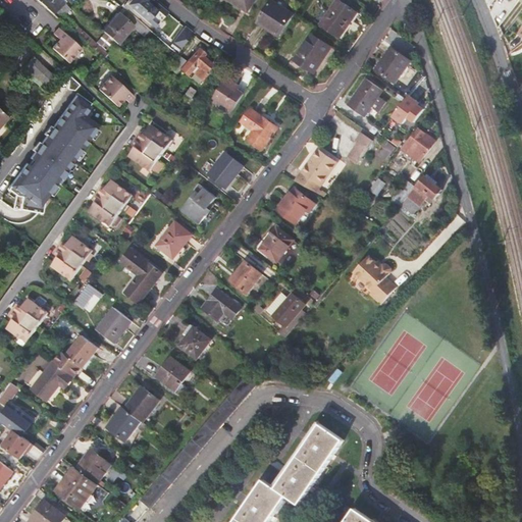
[(38,0),(52,13),(63,3),(64,2),(63,2),(61,0),(38,0)]
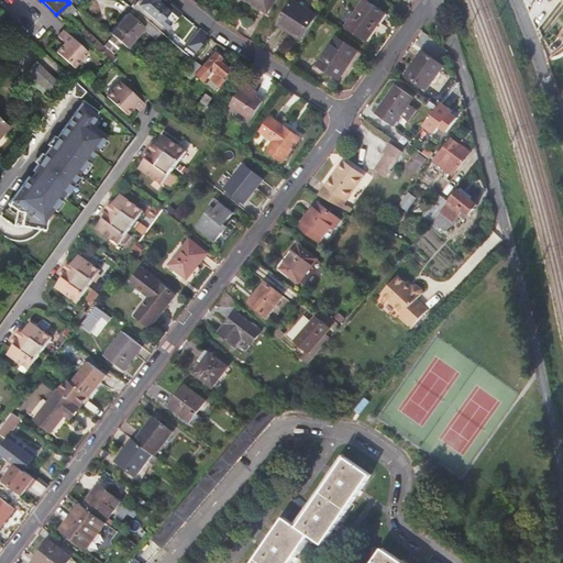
[(143,0),(139,6),(168,30),(178,18),(157,1),(158,0),(143,0)]
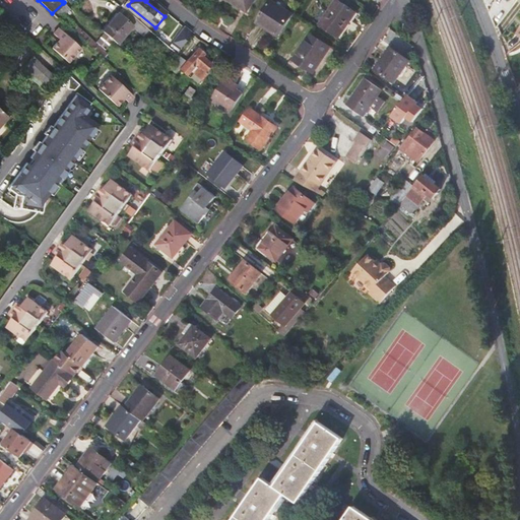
[(167,12),(151,0),(146,0),(145,1),(165,16),(167,12)]
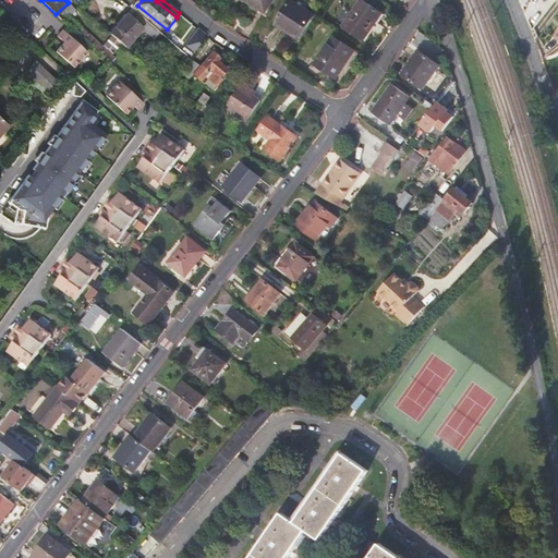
[(246,0),(266,12),(273,0),(246,0)]
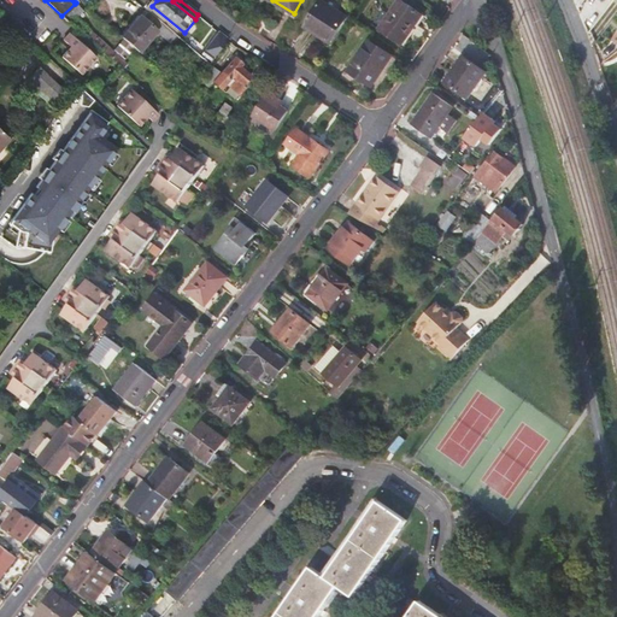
[(404,45),(423,15),(401,0),(399,0),(380,28),(404,45)]
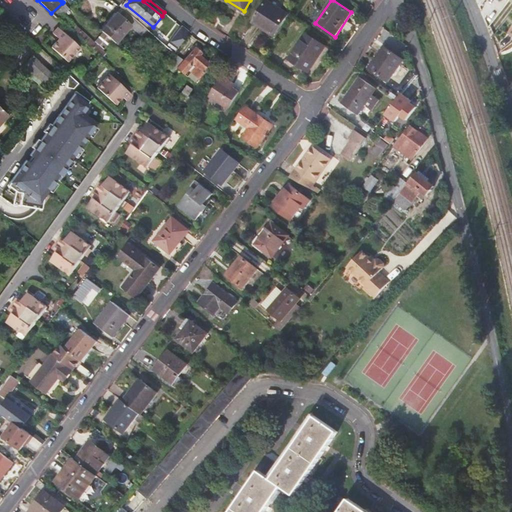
[(289,15),(268,1),(253,23),(262,29),(263,27),(276,35),(289,15)]
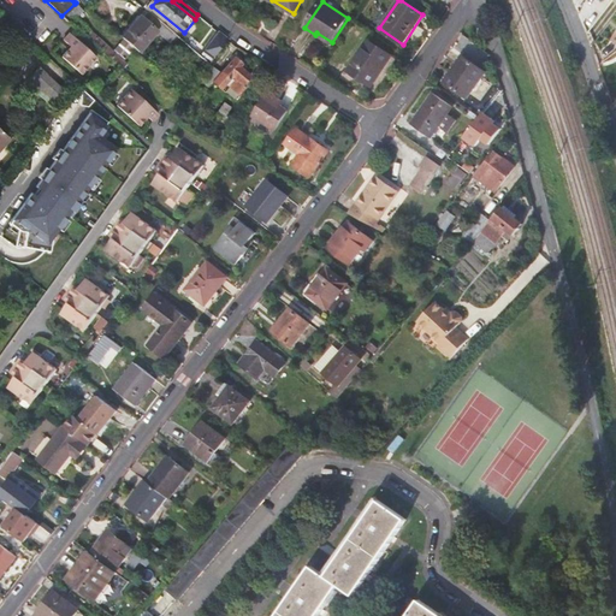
[(75,4),(61,16),(70,23),(81,11),(75,4)]
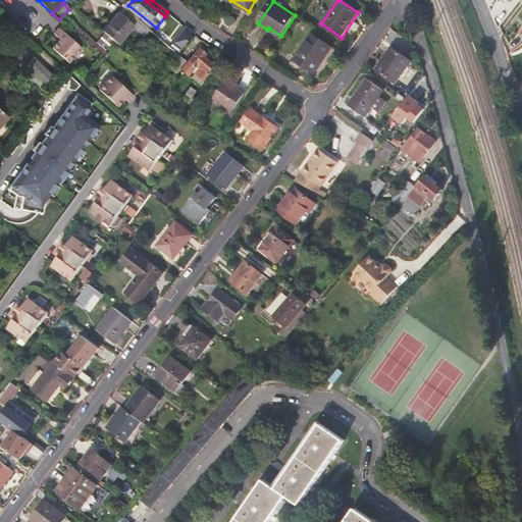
[(134,28),(144,37),(149,32),(125,11),(120,16),(134,28)]
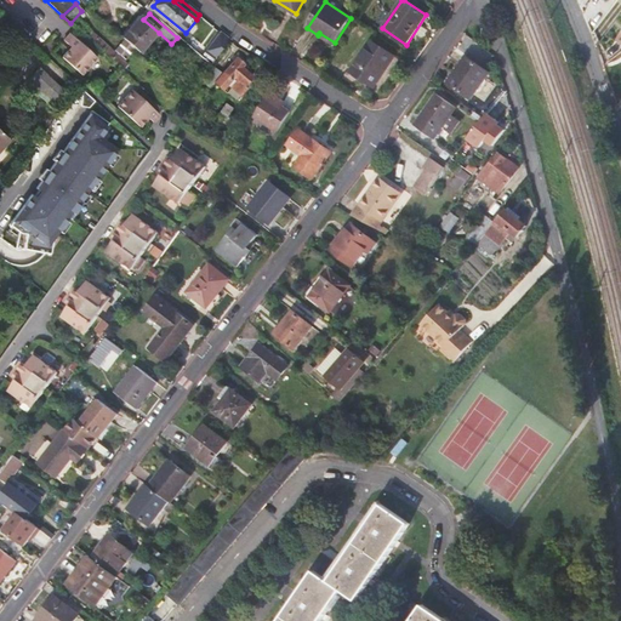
[(141,17),(123,36),(141,53),(159,33),(143,20),(141,17)]
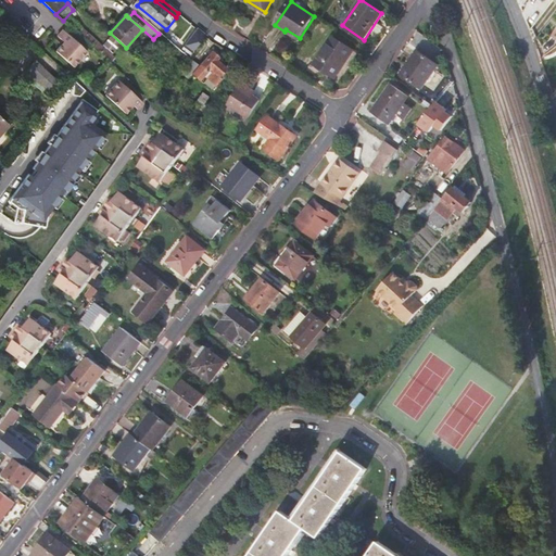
[(185,42),(194,51),(206,36),(197,28),(185,42)]
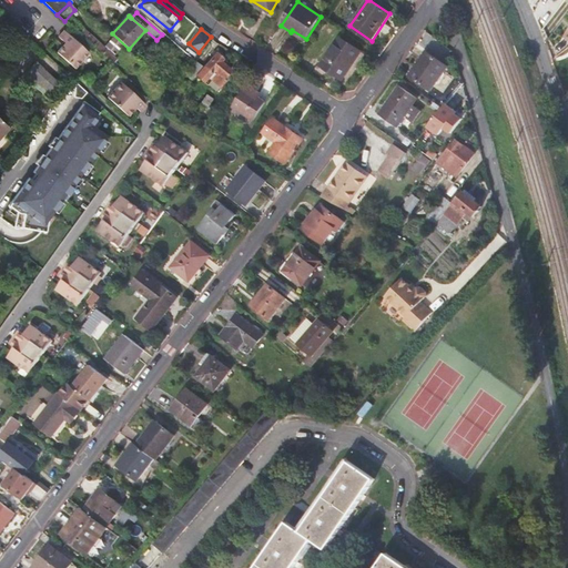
[(87,51),(63,30),(58,36),(63,41),(56,50),(73,67),(87,51)]
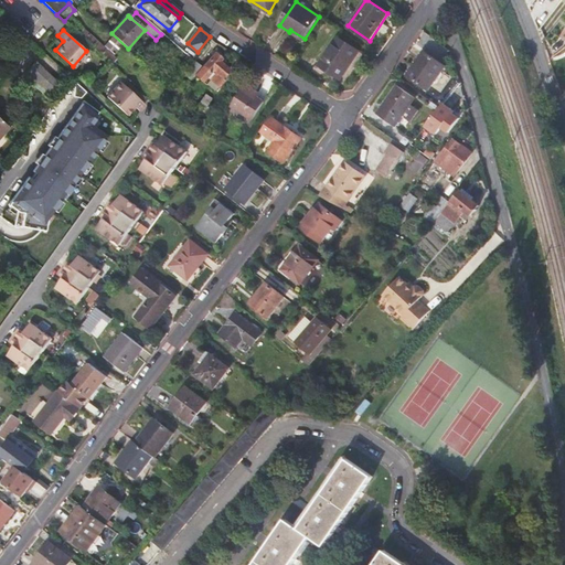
[(361,52),(339,36),(320,64),(342,78),(361,52)]
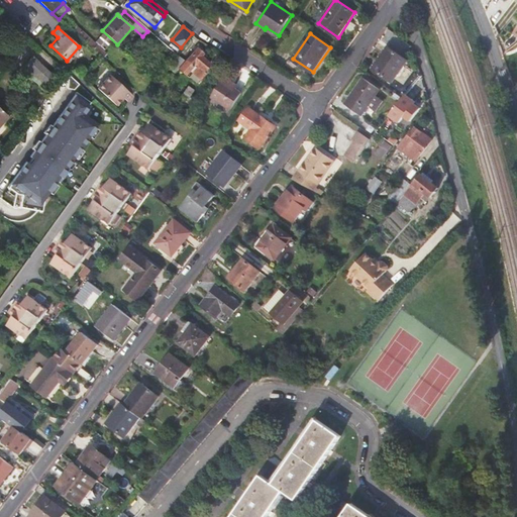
[(408,61),(389,47),(374,69),(393,83),(408,61)]
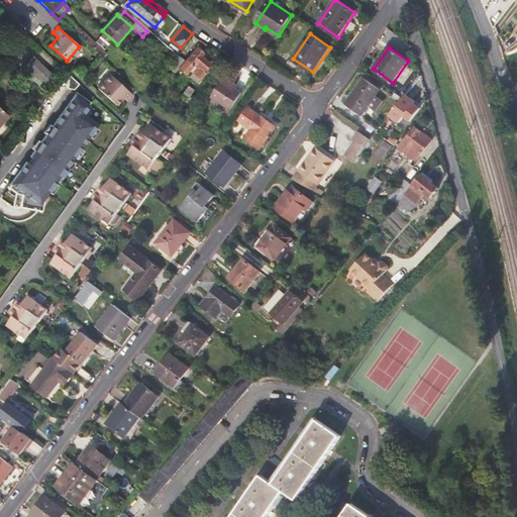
[(202,57),(204,55),(199,49),(198,48),(180,69),(187,75),(191,70),(202,80),(207,74),(204,72),(211,65),(202,57)]
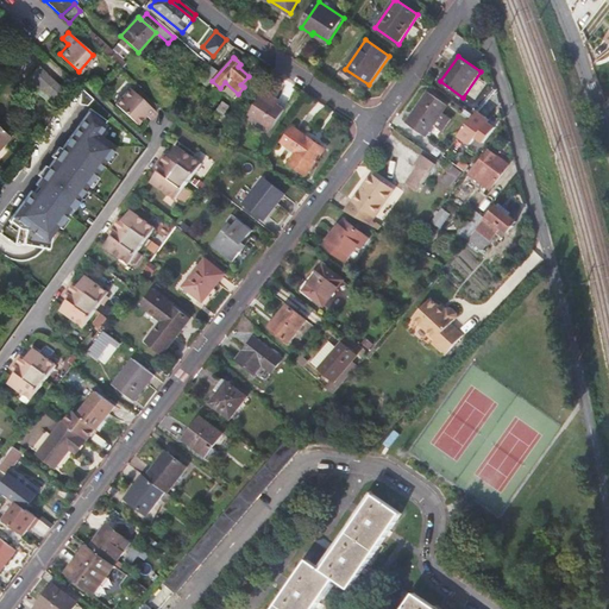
[(38,69),(24,82),(50,107),(63,93),(38,69)]
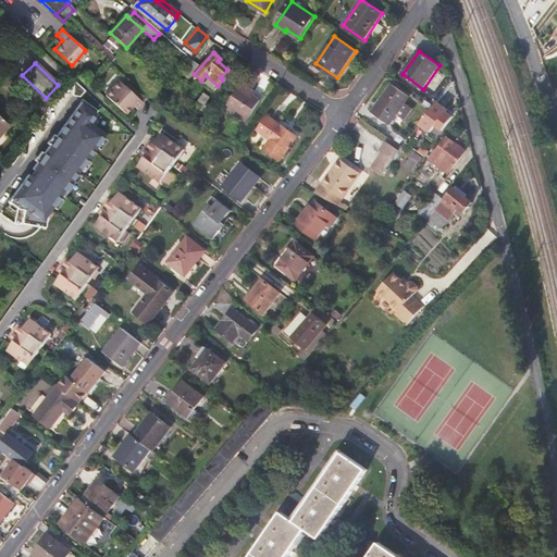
[(143,102),(118,79),(104,95),(124,112),(132,103),(137,108),(143,102)]
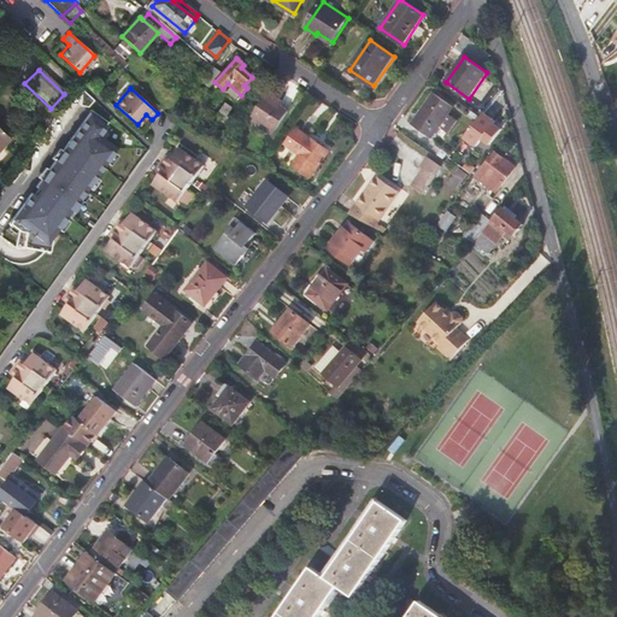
[(285,104),(269,93),(266,97),(282,106),(285,104)]
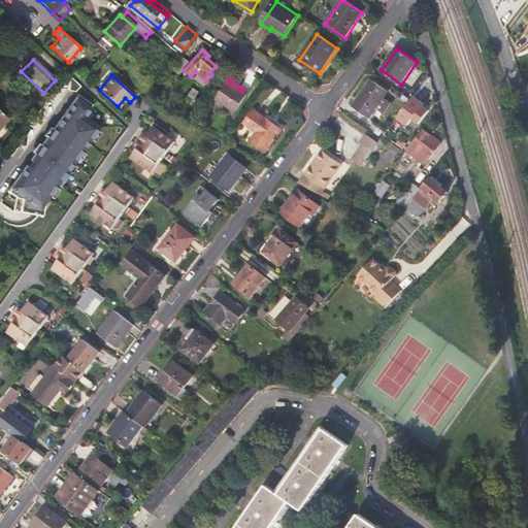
[(354,108),(371,120),(376,112),(386,99),(390,93),(372,81),(354,108)]
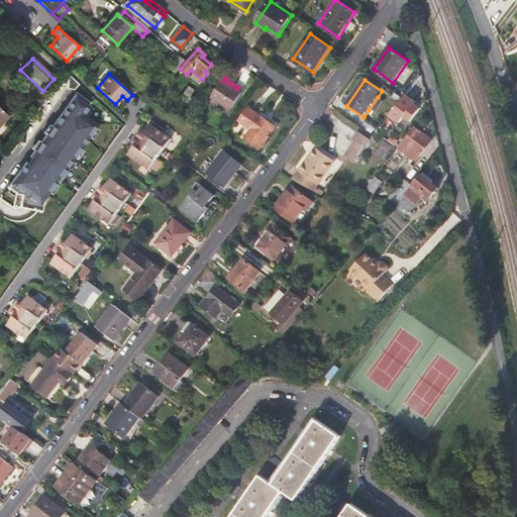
[(242,94),(236,89),(223,81),(213,97),(232,110),(242,94)]
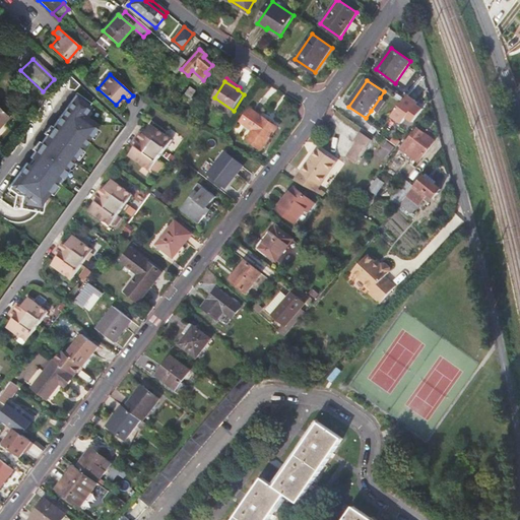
[(92,104),(77,93),(6,189),(16,195),(14,205),(43,212),(48,201),(105,126),(86,114),(92,104)]
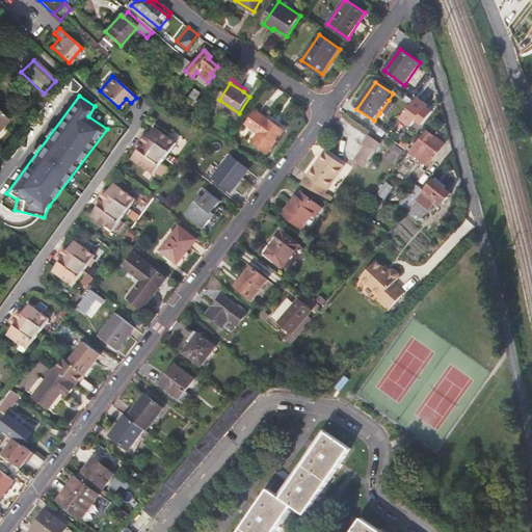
[(388,118),(397,105),(389,100),(379,113),(388,118)]
